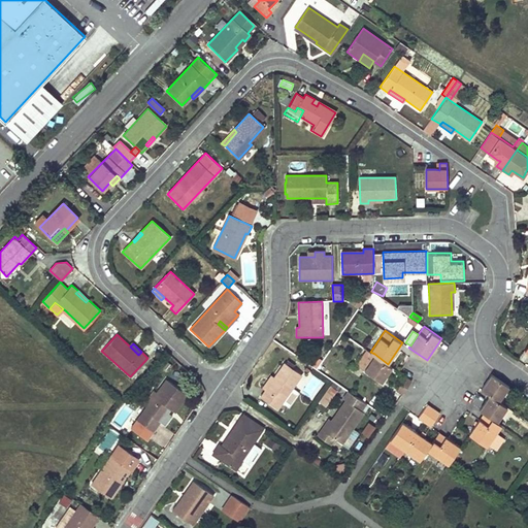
[(359,363),(365,367),(374,354),(370,352),(368,350),(359,363)]
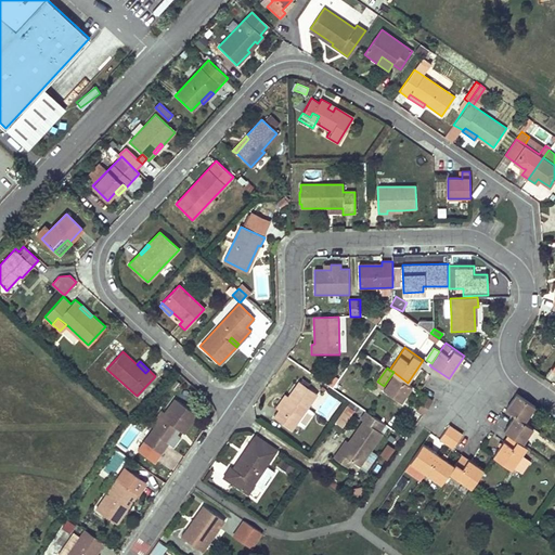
[(384,386),(383,388),(401,400),(412,385),(408,383),(394,372),(384,386)]
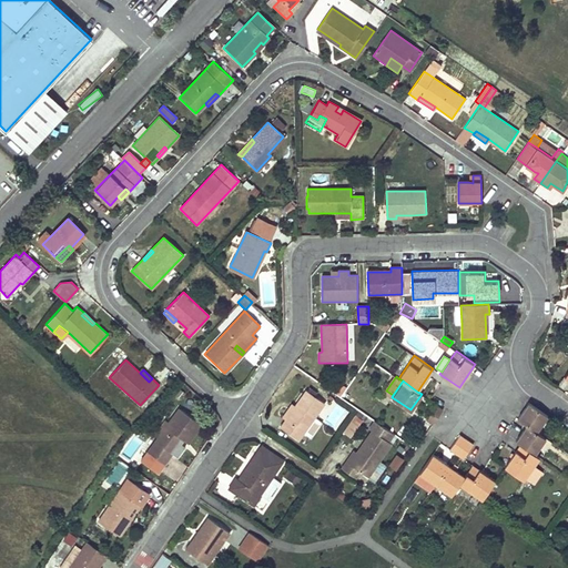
[(285,418),(280,426),(298,439),(304,432),(315,416),(325,402),(306,388),(294,405),(285,418)]
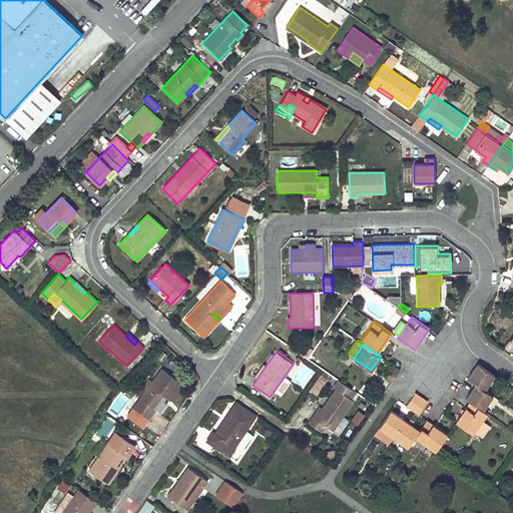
[(253,376),(258,378),(266,366),(263,364),(253,376)]
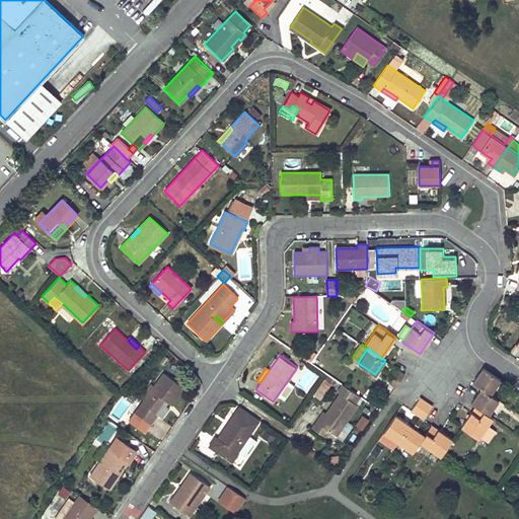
[(483,368),(472,381),(482,387),(490,393),(500,379),(483,368)]
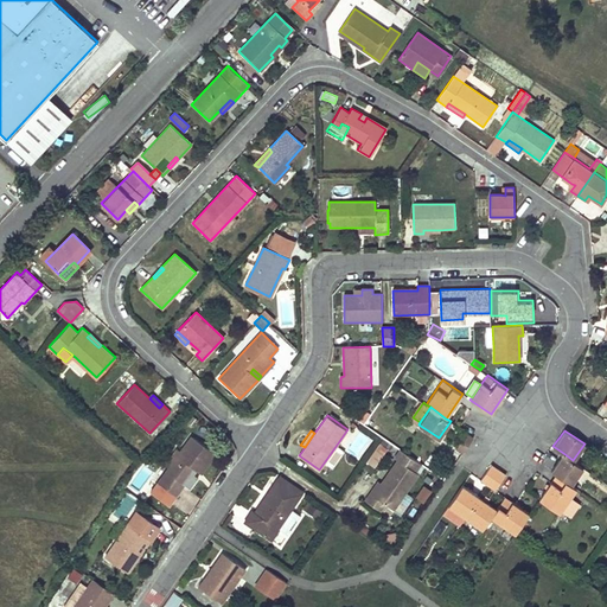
[(466,432),(455,447),(462,453),(473,438),(466,432)]
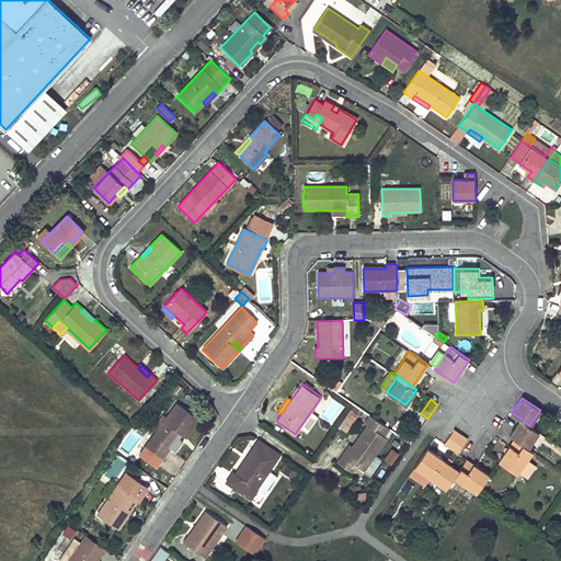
[(157,438),(149,449),(162,459),(170,448),(167,446),(175,433),(179,435),(184,438),(198,419),(176,403),(167,418),(157,430),(155,433),(157,438)]
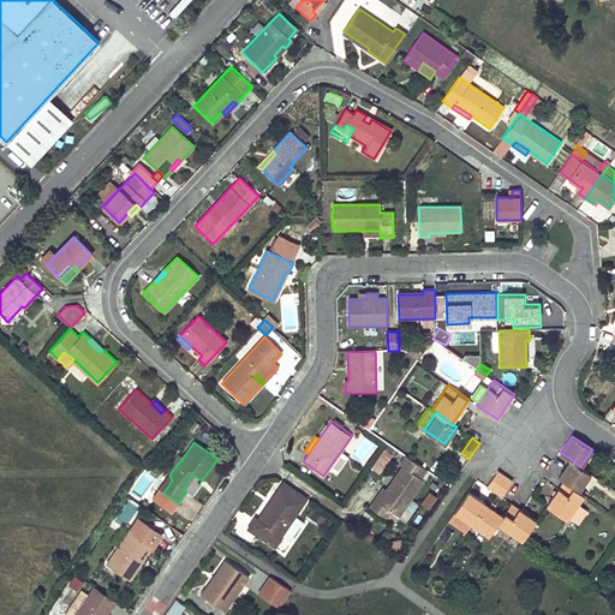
[(381,475),(394,453),(384,448),(371,469),(381,475)]
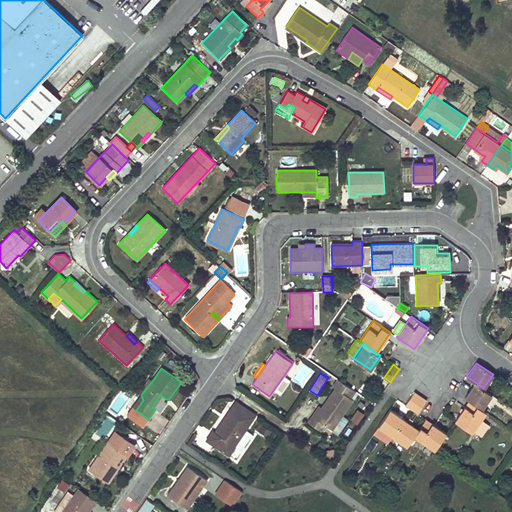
[(284,375),(274,389),(281,394),(290,380),(284,375)]
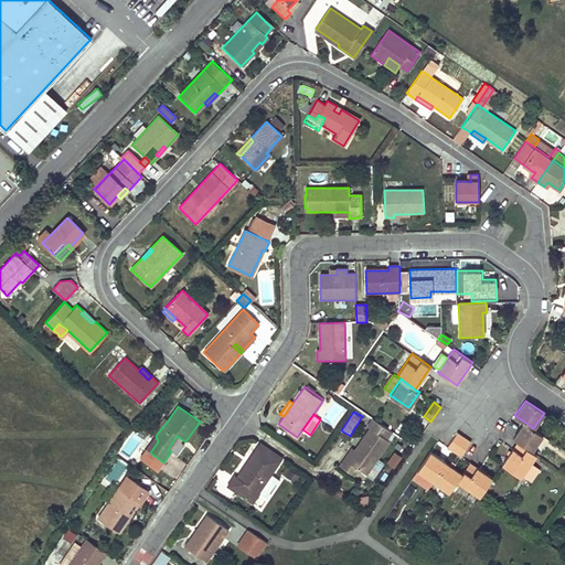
[(156,430),(158,433),(168,420),(164,418),(156,430)]
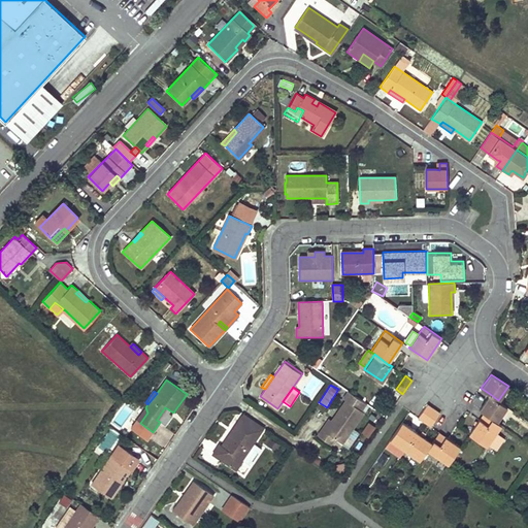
[(329,419),(317,436),(331,446),(335,439),(342,444),(353,429),(364,413),(361,410),(366,403),(348,391),(342,398),(344,400),(331,420),(329,419)]
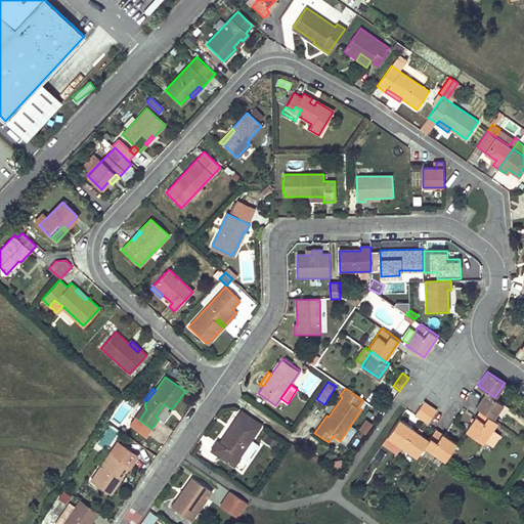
[(486,391),(476,406),(479,409),(493,419),(504,403),(494,397),(486,391)]
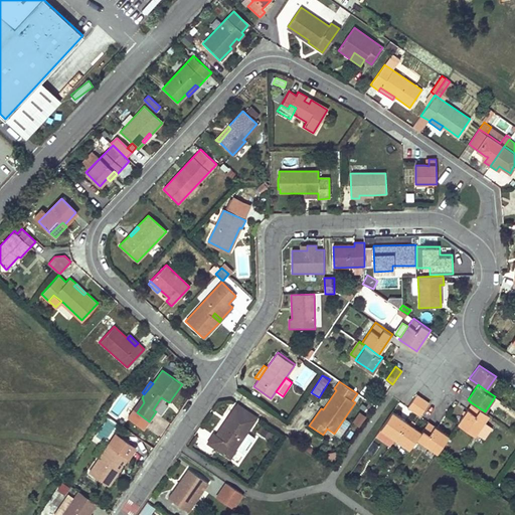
[(407,407),(420,416),(430,402),(417,393),(407,407)]
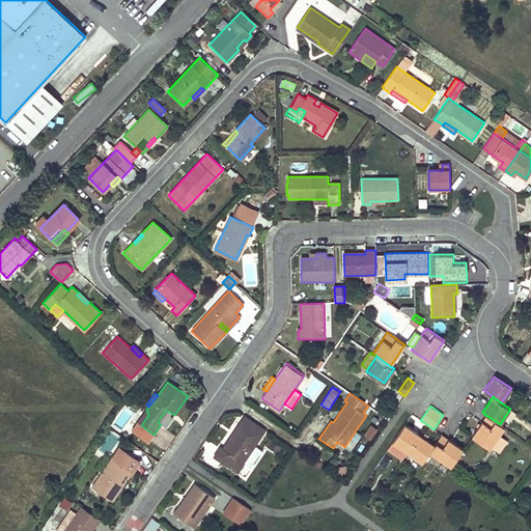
[(137,423),(141,425),(148,415),(146,410),(137,423)]
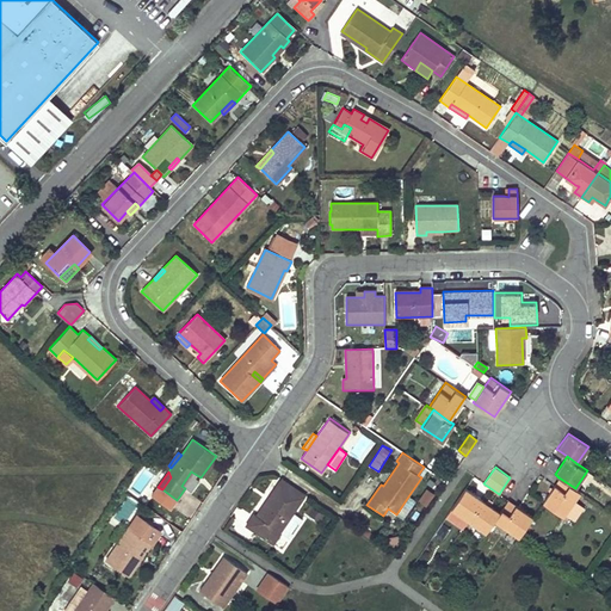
[(191,471),(181,486),(185,488),(195,474),(191,471)]
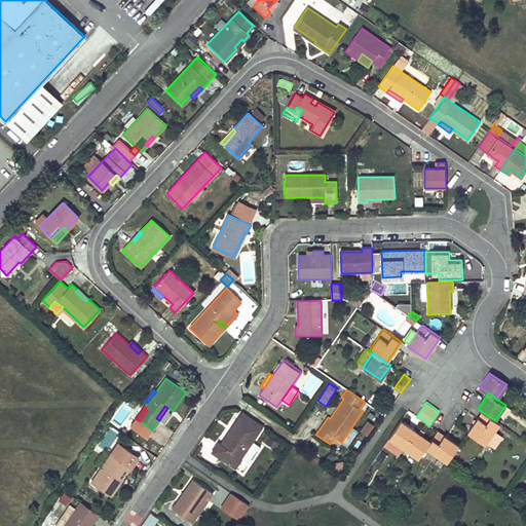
[(481,411),(466,431),(485,444),(499,423),(495,420),(481,411)]
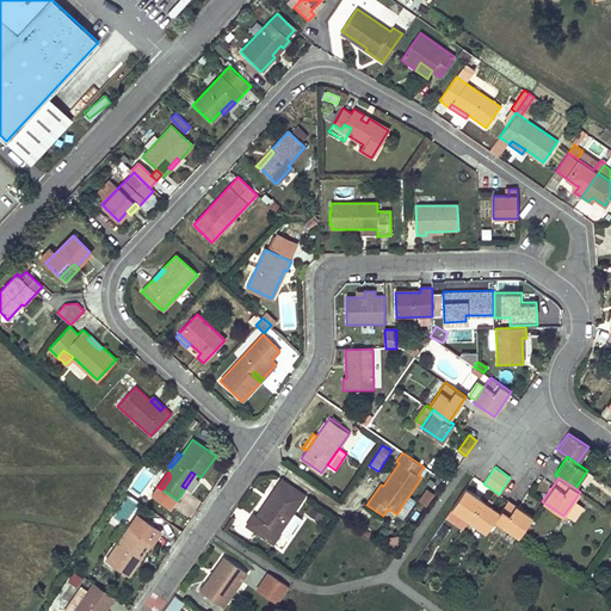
[(284,480),(283,483),(307,499),(308,497),(284,480)]
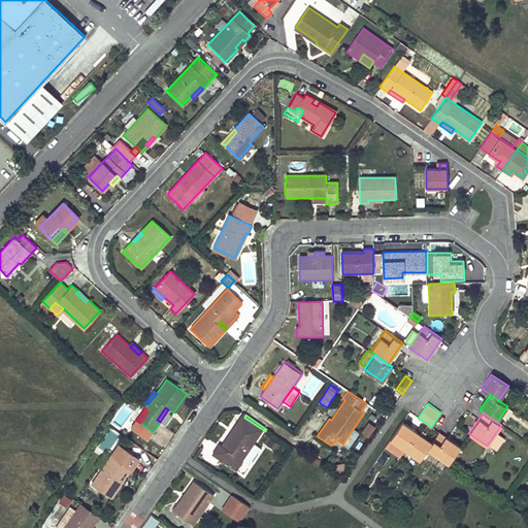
[(233,433),(236,434),(230,443),(227,441),(223,449),(220,448),(213,457),(237,472),(243,463),(252,468),(262,453),(255,448),(265,431),(244,418),(233,433)]
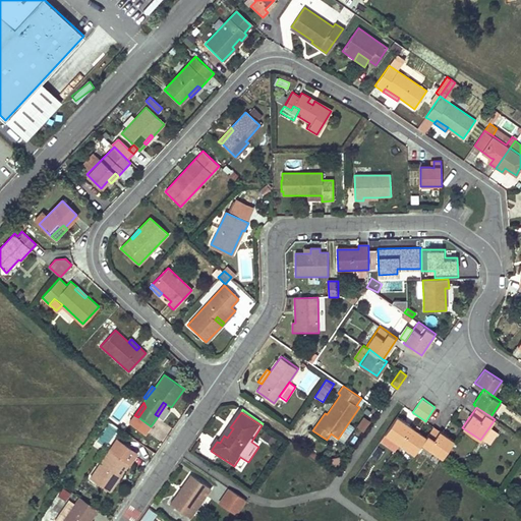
[(356,428),(364,432),(370,419),(361,416),(356,428)]
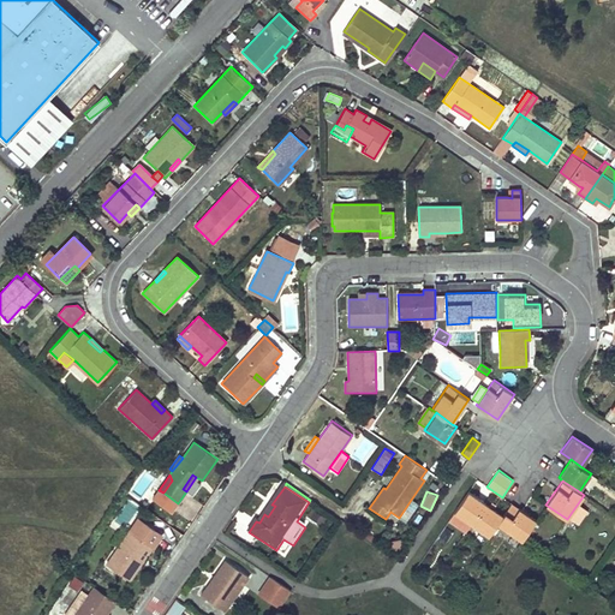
[(469,491),(454,512),(471,524),(485,503),(469,491)]
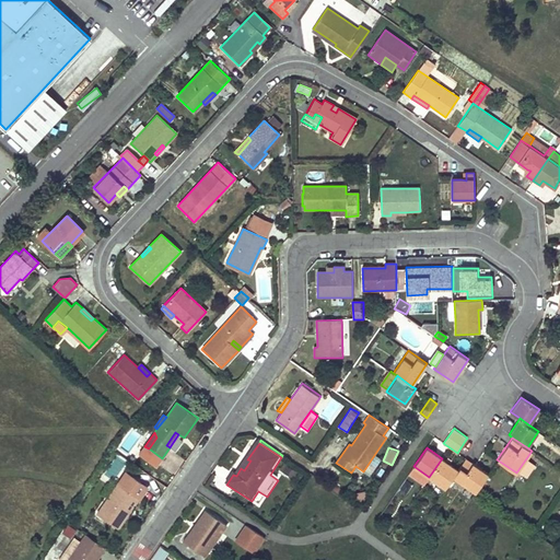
[(374,455),(363,471),(370,476),(381,459),(374,455)]
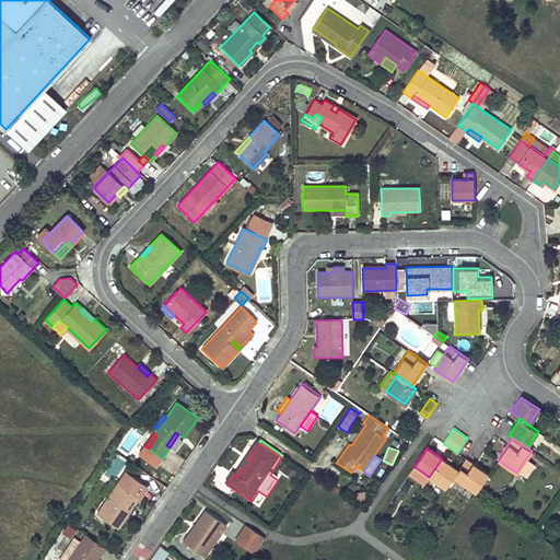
[(442,458),(429,477),(445,488),(453,477),(458,469),(442,458)]
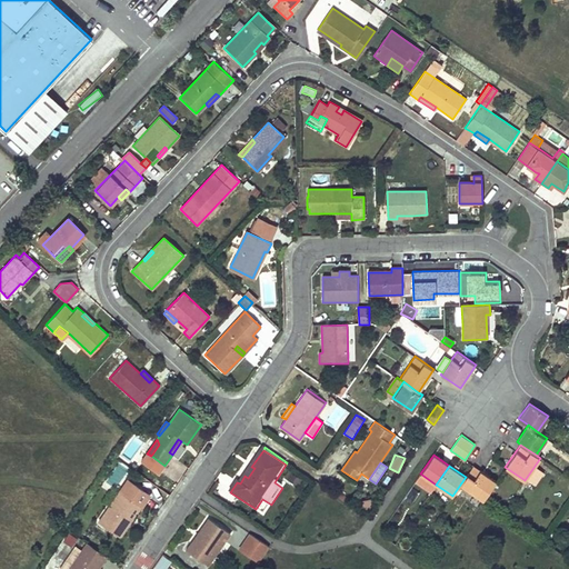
[(466,477),(460,485),(482,500),(496,481),(472,466),(466,477)]
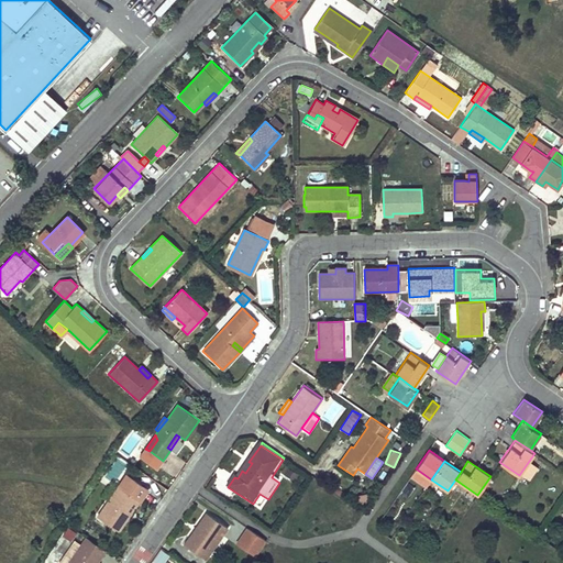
[(252,463),(249,462),(242,471),(245,473),(252,463)]
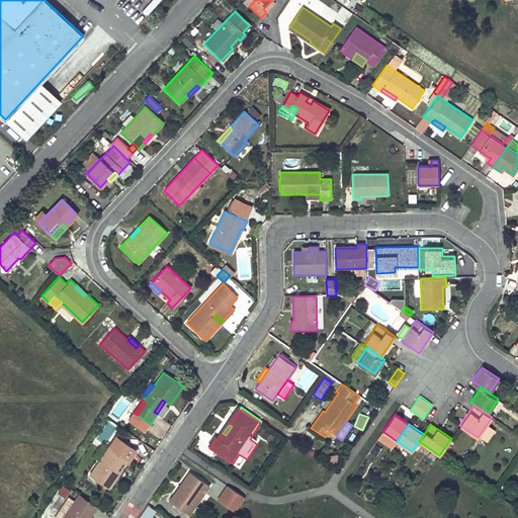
[(115,437),(89,475),(109,489),(135,451),(115,437)]
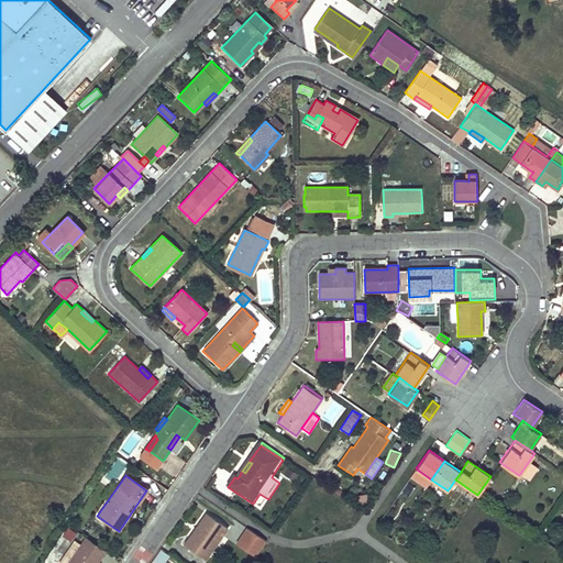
[(432,482),(428,486),(440,496),(444,490),(432,482)]
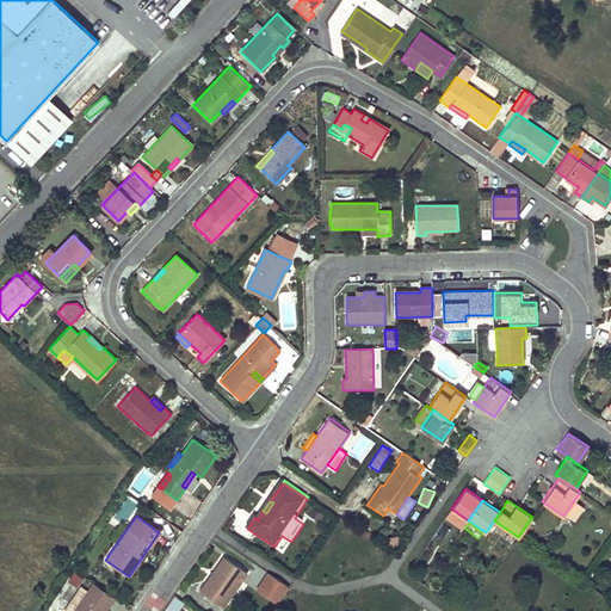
[(444,539),(449,526),(439,524),(436,537),(444,539)]
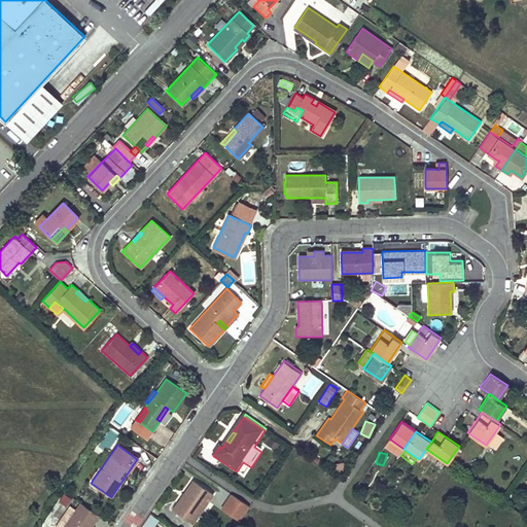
[(176,503),(171,511),(192,524),(212,494),(192,481),(177,503),(176,503)]
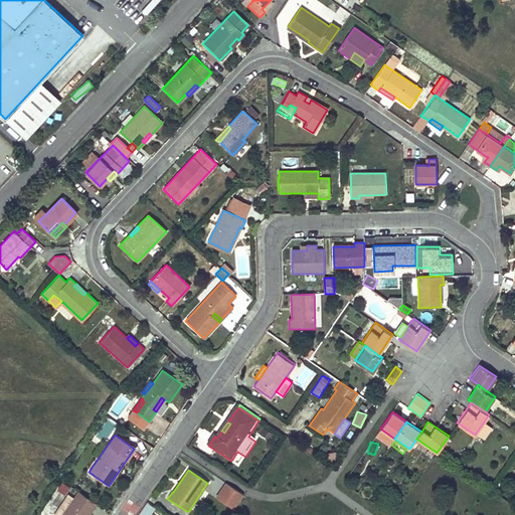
[(69,488),(62,483),(58,490),(64,494),(69,488)]
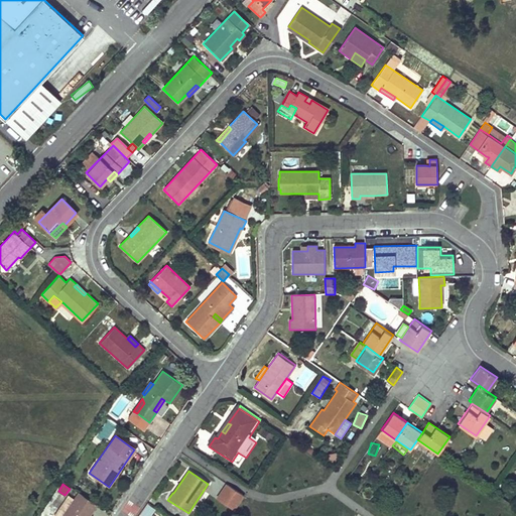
[(235,511),(244,497),(228,486),(218,499),(235,511)]
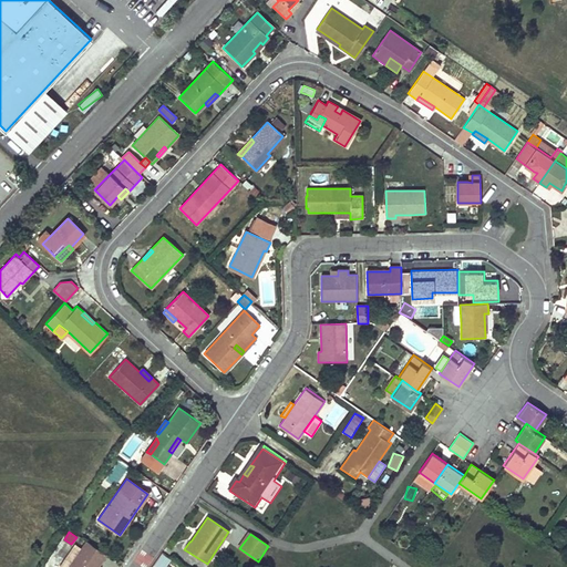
[(99,566),(100,566),(106,555),(86,542),(69,566),(99,566)]
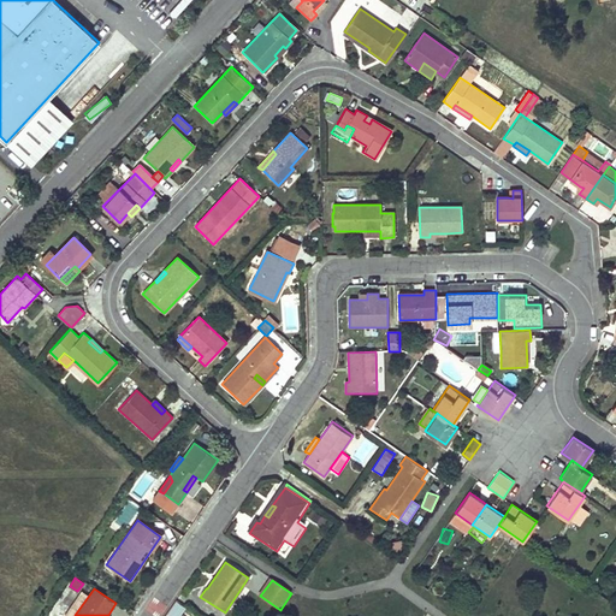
[(173,615),(178,615),(184,606),(176,602),(169,614),(173,615)]
